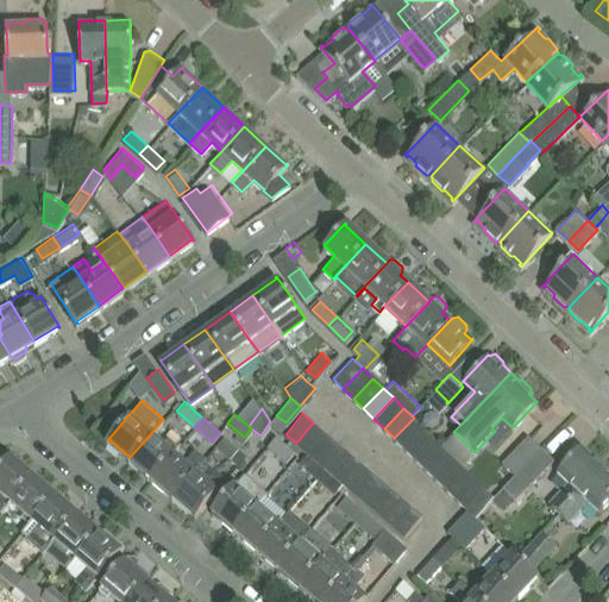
[(424,427),(414,418),(394,438),(405,447),(424,427)]
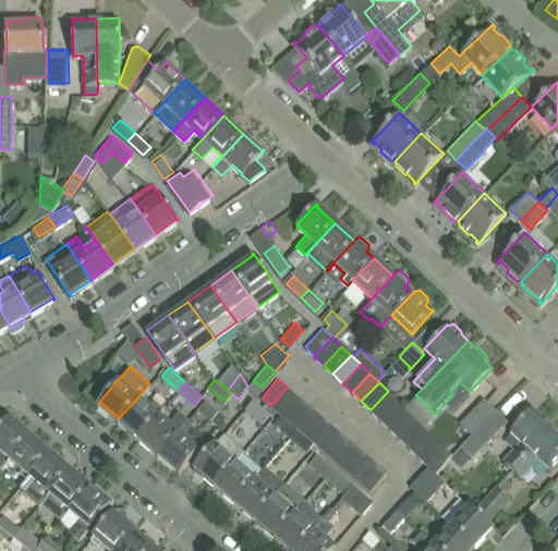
[(287,387),(271,405),(280,413),(281,414),(296,394),(287,387)]
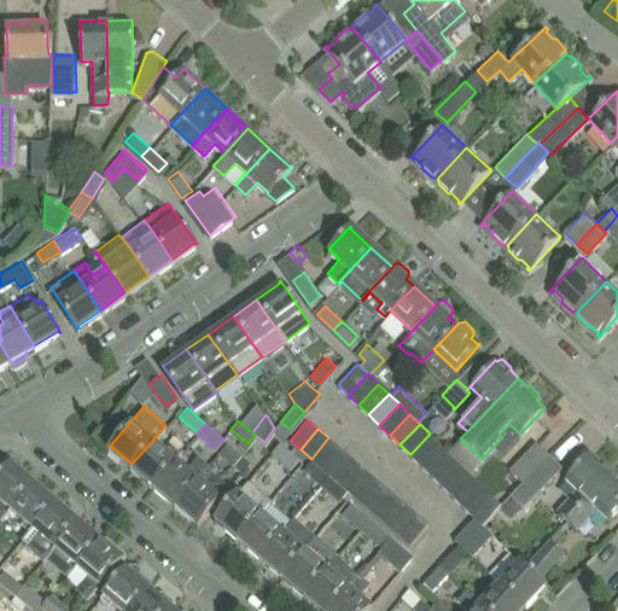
[(410,454),(420,465),(441,444),(430,434),(410,454)]
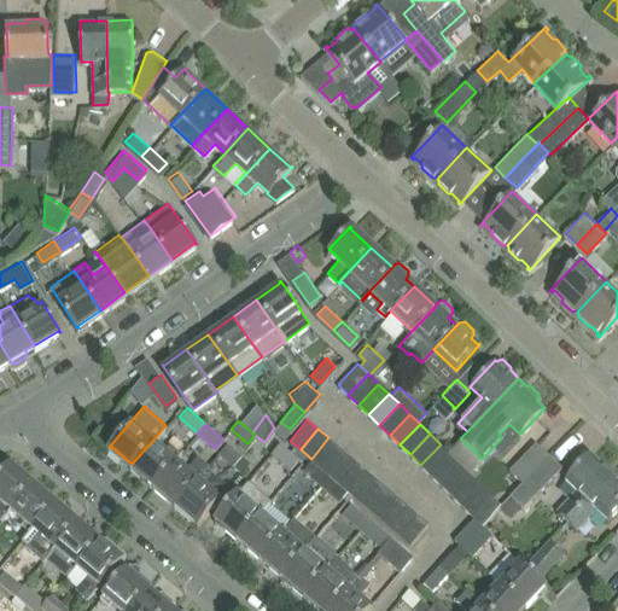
[(339,447),(328,437),(312,459),(322,467),(339,447)]
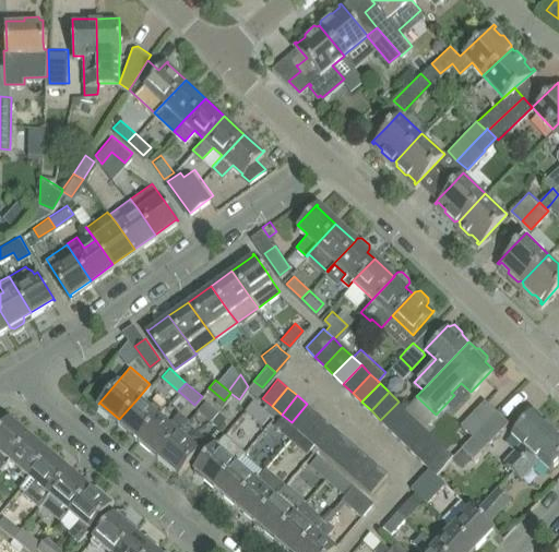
[(139,435),(158,414),(159,414),(164,408),(154,398),(149,405),(139,397),(119,419),(139,435)]
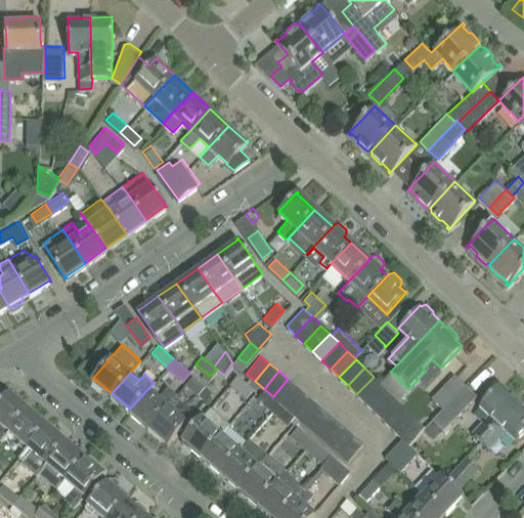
[(443,406),(466,383),(454,373),(433,396),(443,406)]
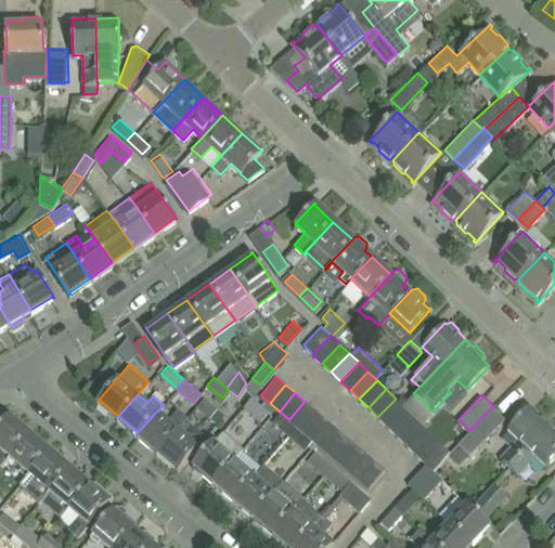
[(267,408),(250,395),(243,404),(259,417),(267,408)]
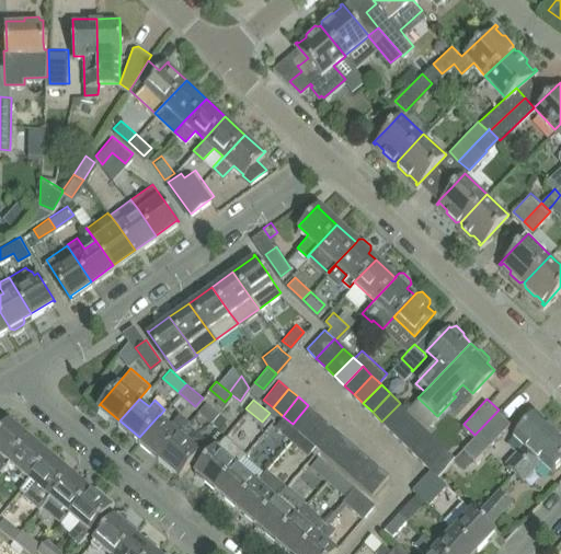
[(381,422),(391,430),(410,412),(400,403),(381,422)]
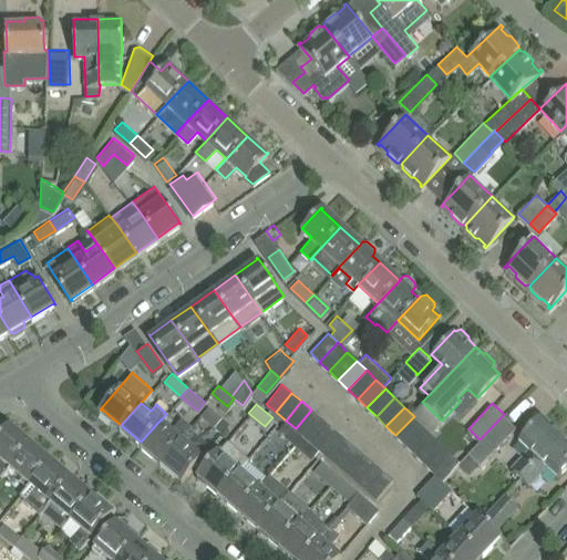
[(321,417),(311,410),(296,428),(301,433),(306,437),(321,417)]
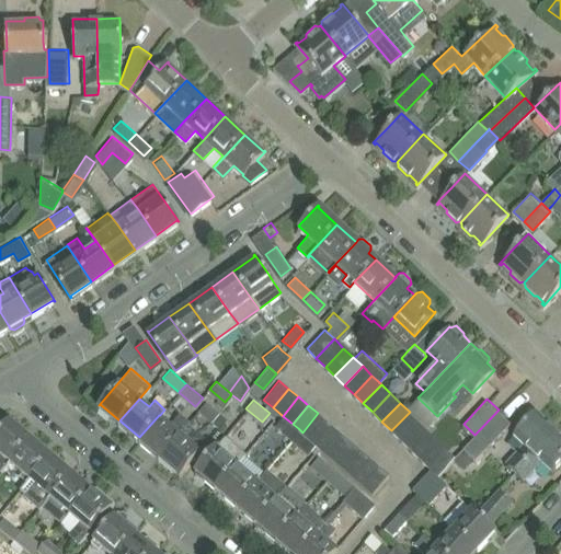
[(511,420),(499,410),(474,435),(465,445),(474,454),(477,457),(511,420)]
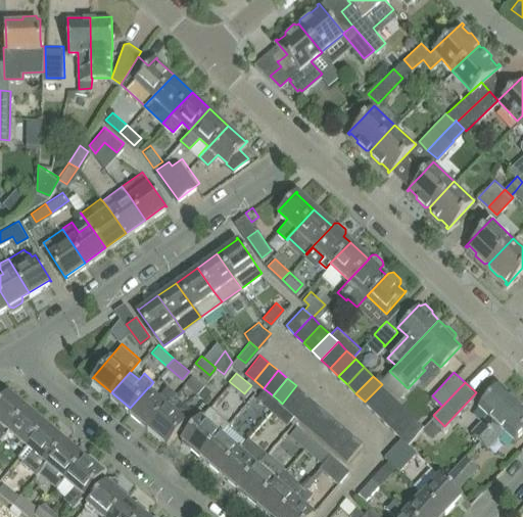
[(480,438),(518,400),(500,382),(479,404),(489,413),(472,431),(480,438)]
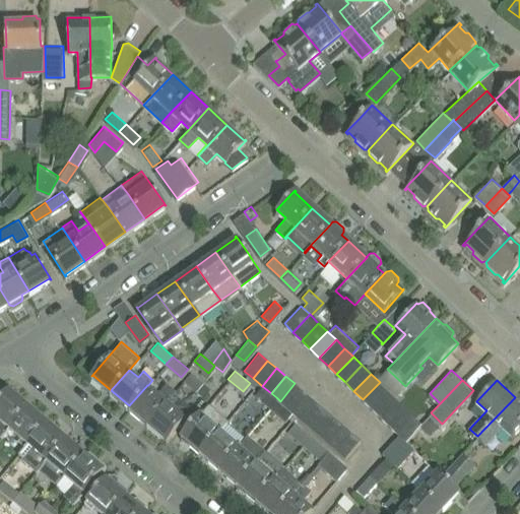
[(201,381),(195,388),(203,395),(210,387),(201,381)]
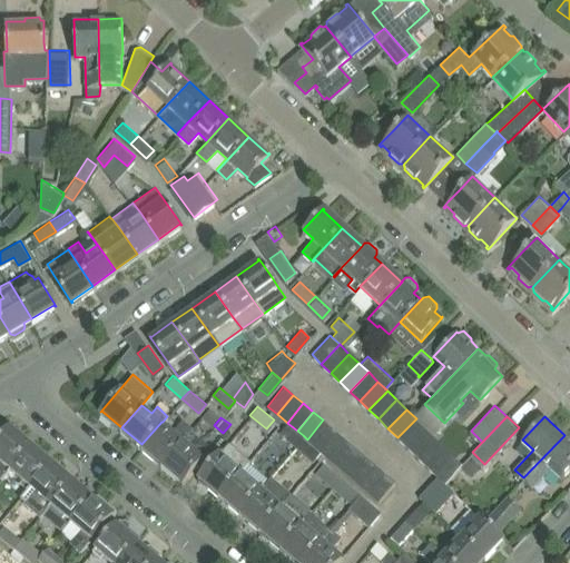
[(161,462),(183,438),(183,440),(193,427),(183,418),(173,430),(163,422),(161,422),(141,444),(161,462)]
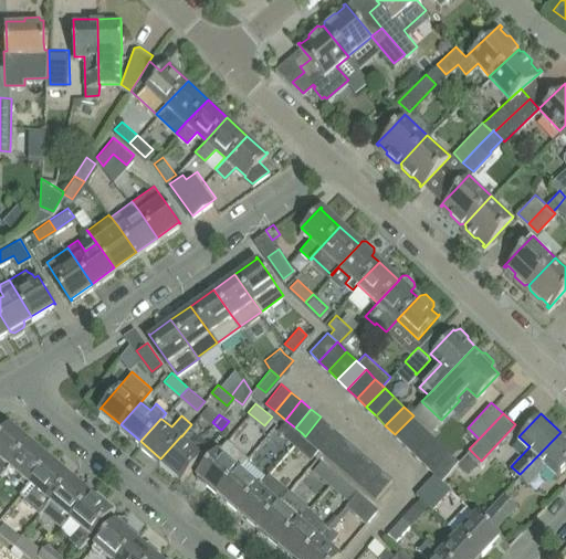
[(395,434),(405,443),(422,424),(413,415),(395,434)]
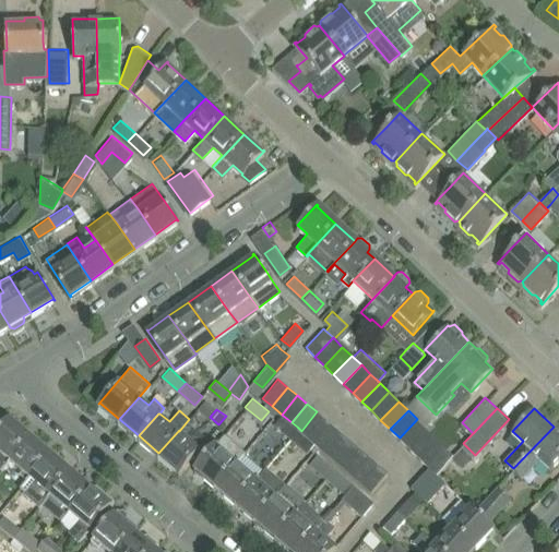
[(326,420),(317,411),(301,431),(311,439),(326,420)]
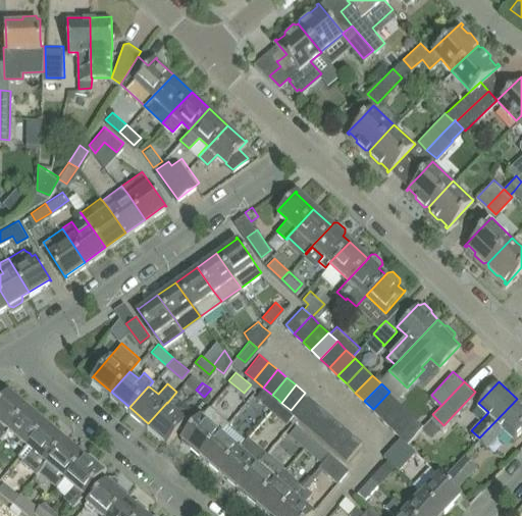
[(263,388),(262,387),(256,395),(270,407),(277,399),(272,395),(263,388)]
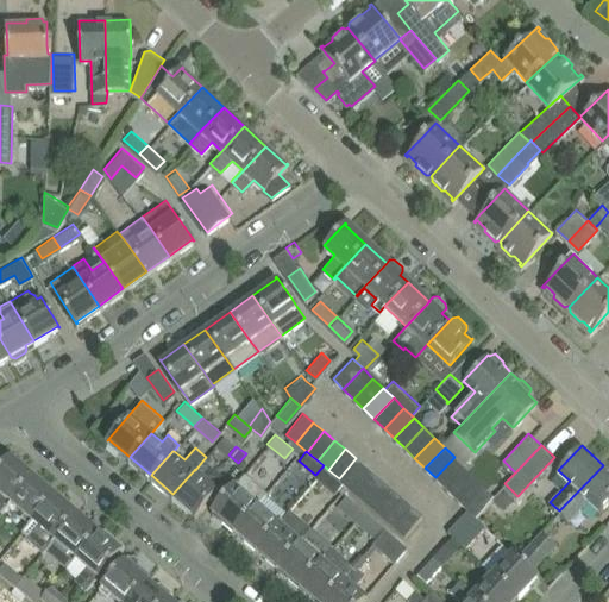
[(11,499),(11,500),(32,474),(11,456),(12,455),(11,453),(0,465),(0,489),(1,491),(0,491),(0,508),(1,510),(11,499)]
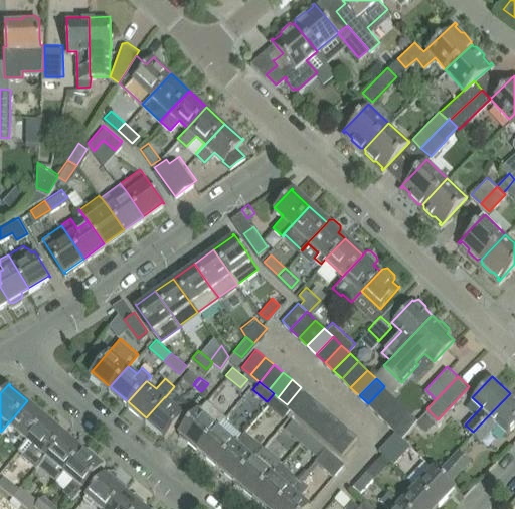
[(368,403),(376,412),(393,394),(384,386),(368,403)]
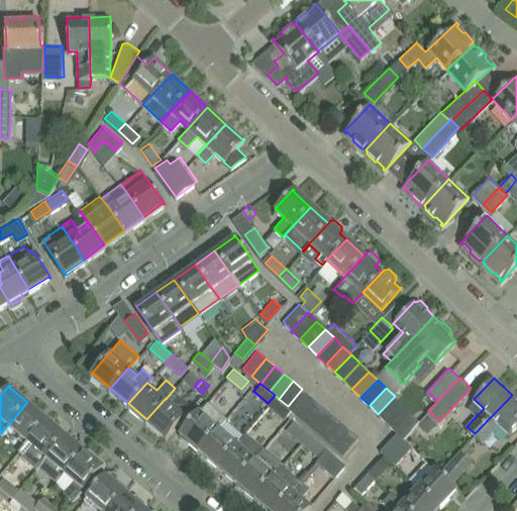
[(311,397),(302,389),(288,406),(290,408),(297,414),(311,397)]
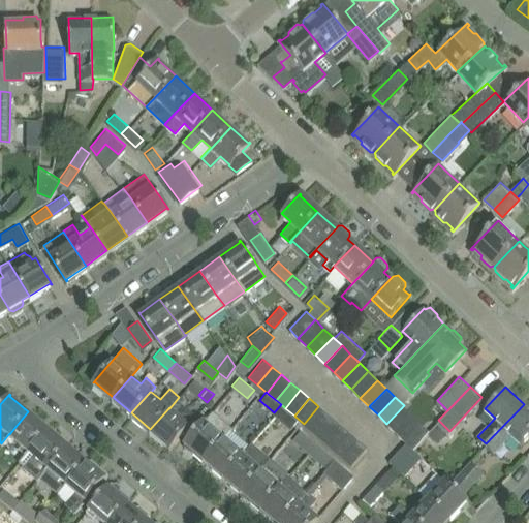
[(285,408),(281,404),(274,412),(289,426),(297,418),(294,416),(285,408)]
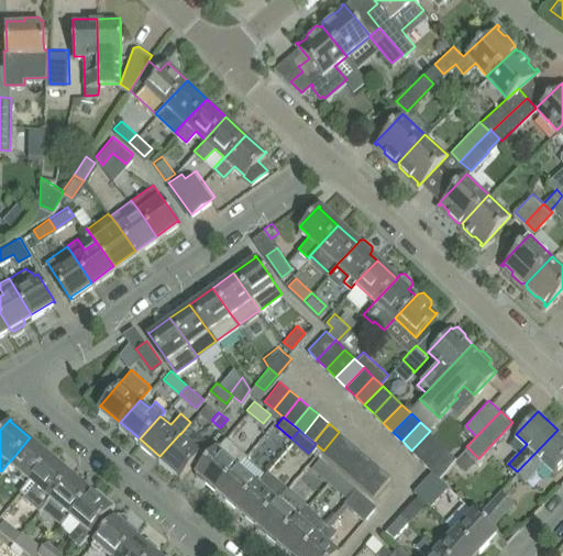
[(562,434),(558,430),(517,471),(525,479),(543,460),(553,470),(562,459),(562,434)]
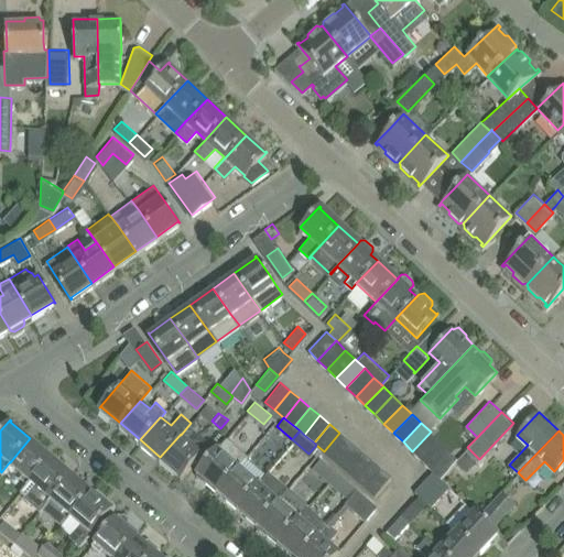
[(412,451),(422,460),(441,441),(431,432),(412,451)]
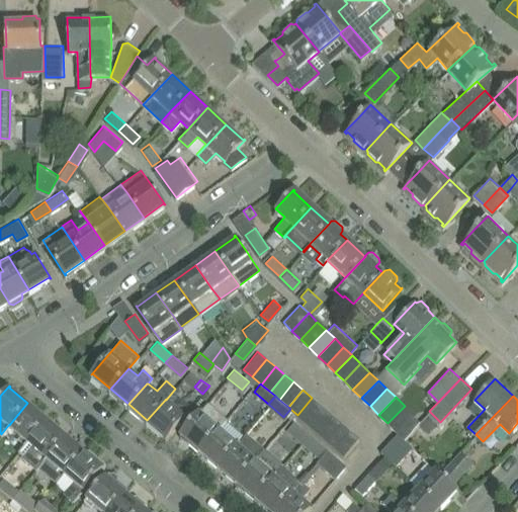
[(175,407),(166,400),(166,399),(147,420),(165,436),(165,437),(165,438),(192,406),(183,398),(175,407)]
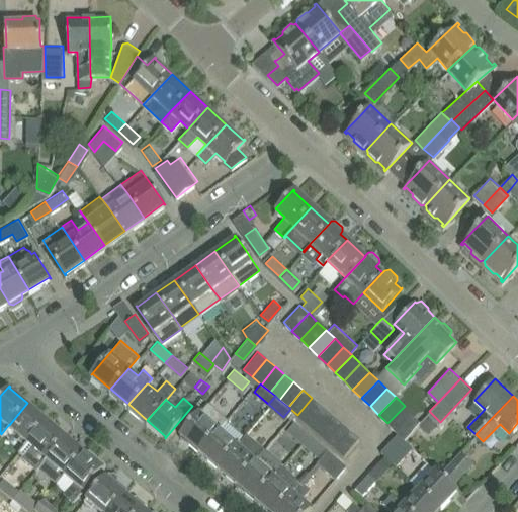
[(322,405),(312,398),(297,415),(307,422),(322,405)]
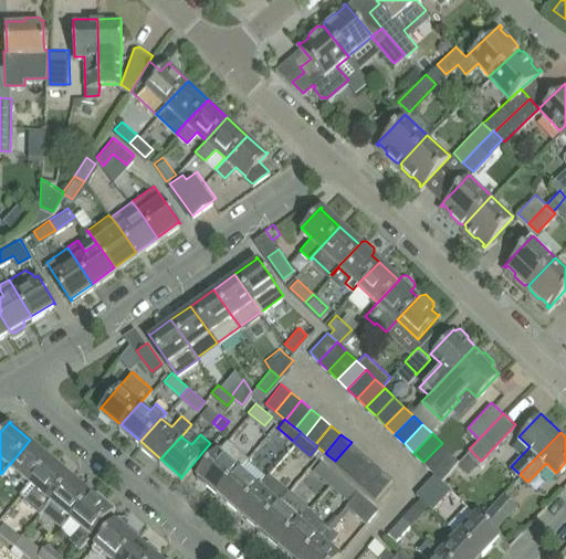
[(217,449),(211,456),(197,473),(198,474),(198,473),(218,488),(237,466),(236,464),(244,453),(227,439),(217,450),(217,449)]
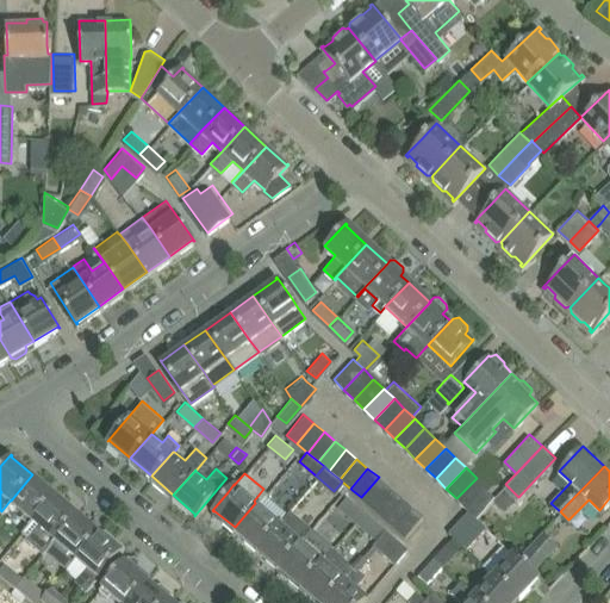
[(54,492),(32,474),(11,501),(32,518),(54,492)]
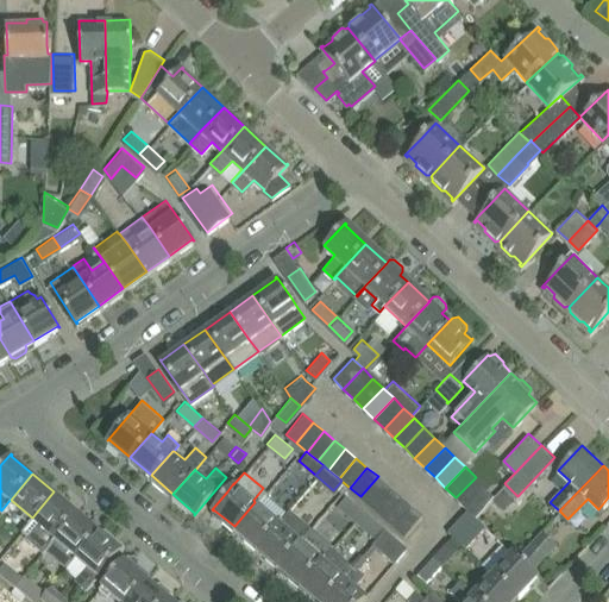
[(378,476),(360,496),(371,506),(389,486),(378,476)]
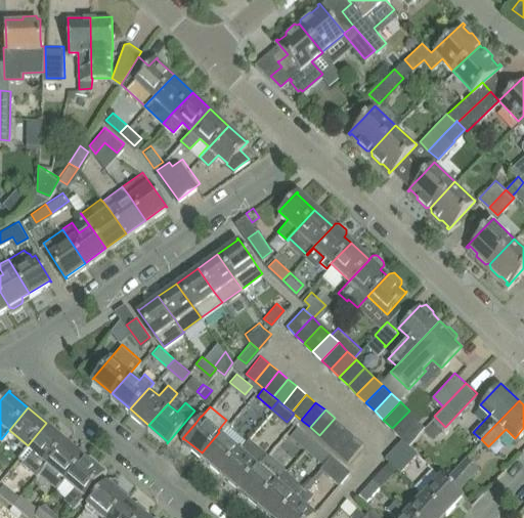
[(418,419),(409,411),(392,428),(401,436),(418,419)]
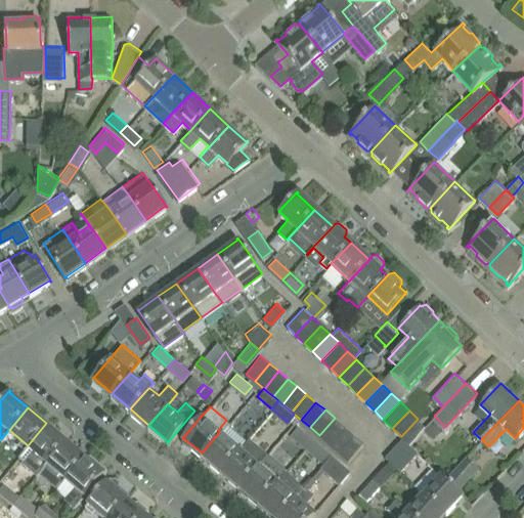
[(425,425),(424,427),(433,436),(443,425),(434,416),(425,425)]
